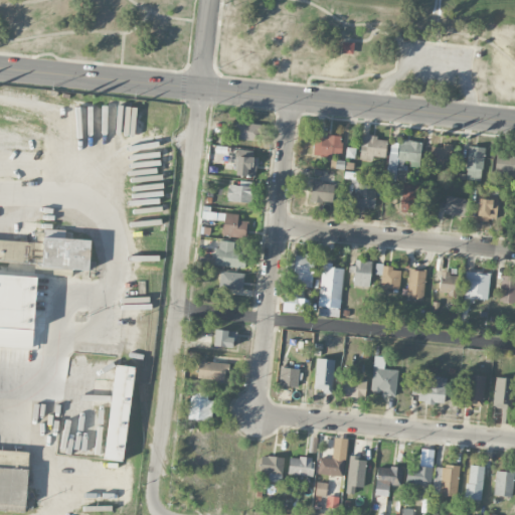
[(260,140),(260,123),(235,123),(234,139),(260,140)]
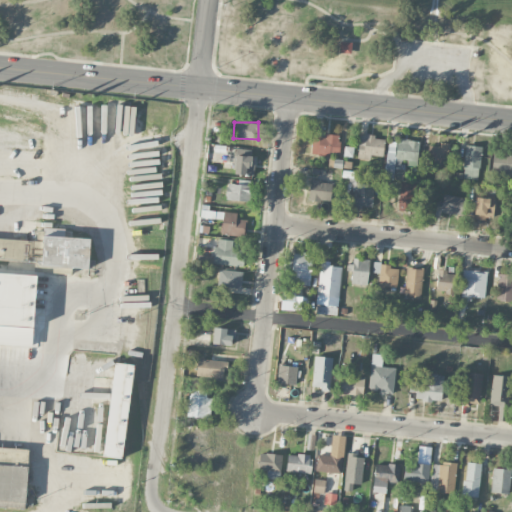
[(383,156),(384,139),(375,138),(375,134),(359,133),(358,159),(371,159),(371,155),(383,156)]
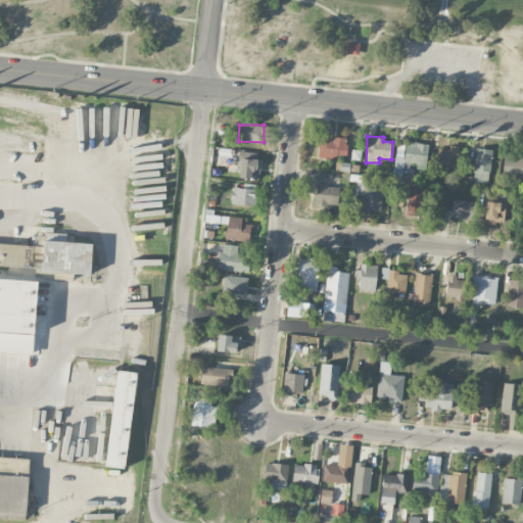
[(346,158),(347,138),(319,137),(318,157),(346,158)]
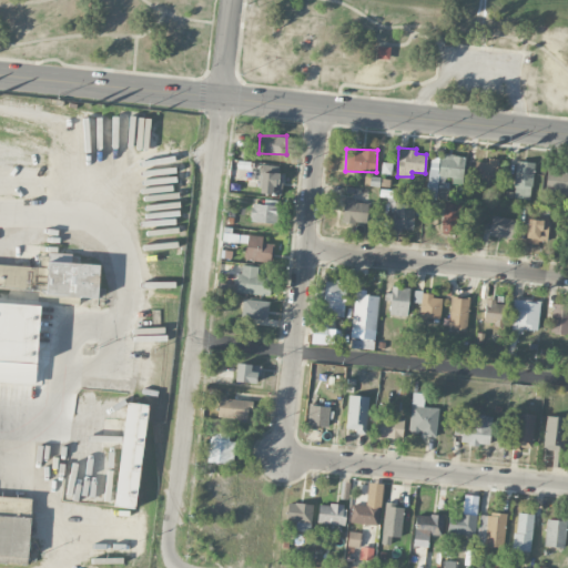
[(430,156),(426,198),(446,200),(448,183),(462,184),(465,156),(443,153),(442,159),(430,156)]
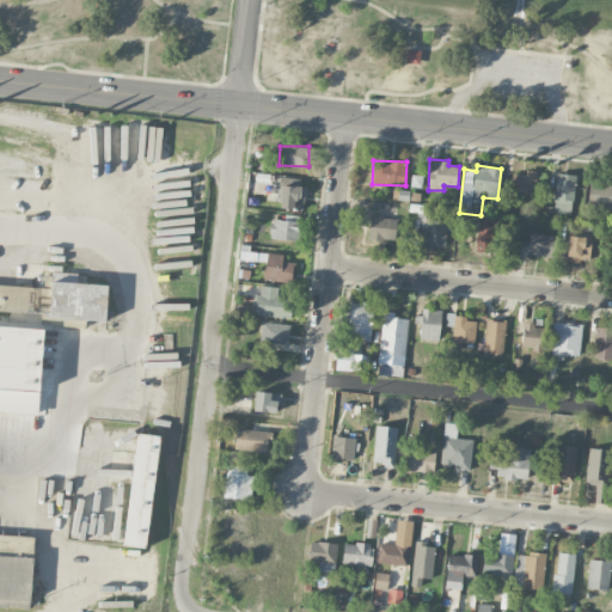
[(536,173),(512,172),(510,197),(534,197),(536,173)]
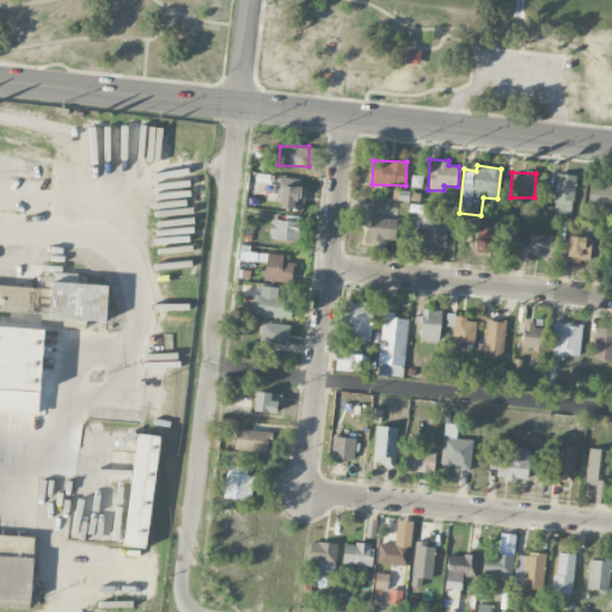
[(571,215),(576,176),(557,173),(552,213),(571,215)]
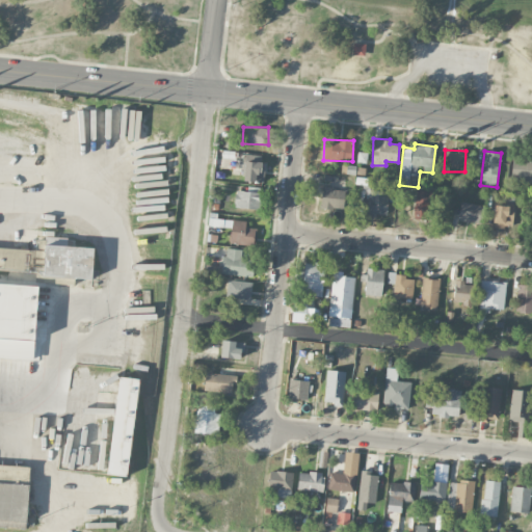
[(356,162),(366,163),(367,153),(357,152),(356,162)]
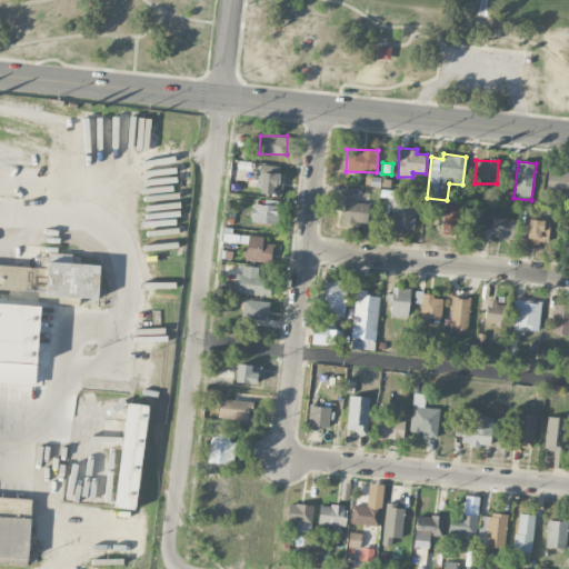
[(267,171),(262,170),(260,193),(278,195),(281,167),(267,166),(267,171)]
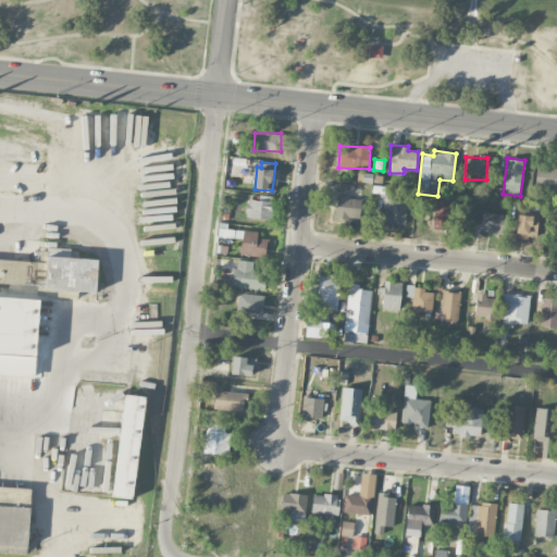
[(556,164),(535,164),(535,190),(556,190),(556,164)]
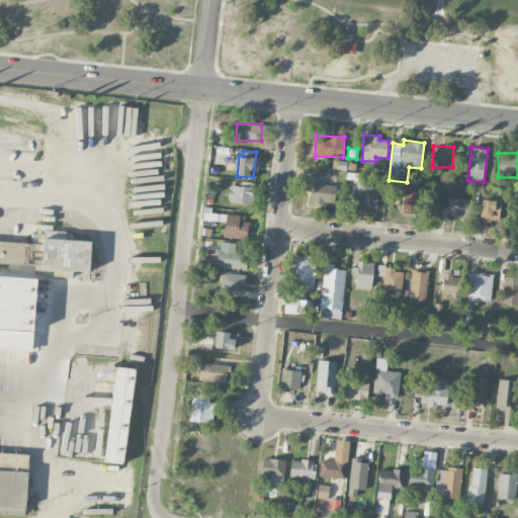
[(315,180),(336,181),(336,172),(316,171),(315,180)]
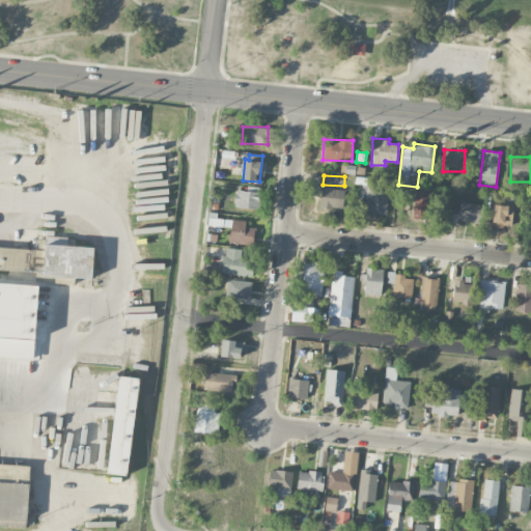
[(234,191),(234,207),(260,208),(260,187),(248,187),(248,191),(234,191)]
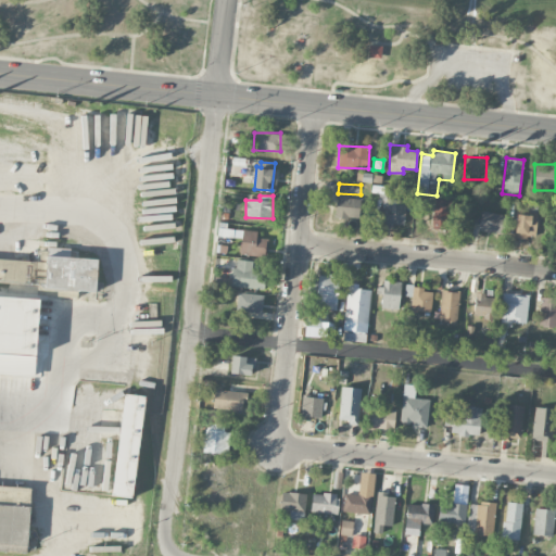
[(335,217),(359,218),(359,197),(336,196),(335,217)]
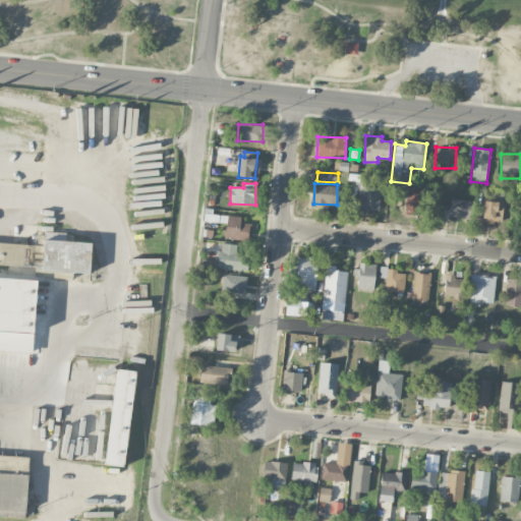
[(380,185),(354,184),(353,203),(359,203),(358,211),(379,212),(380,185)]
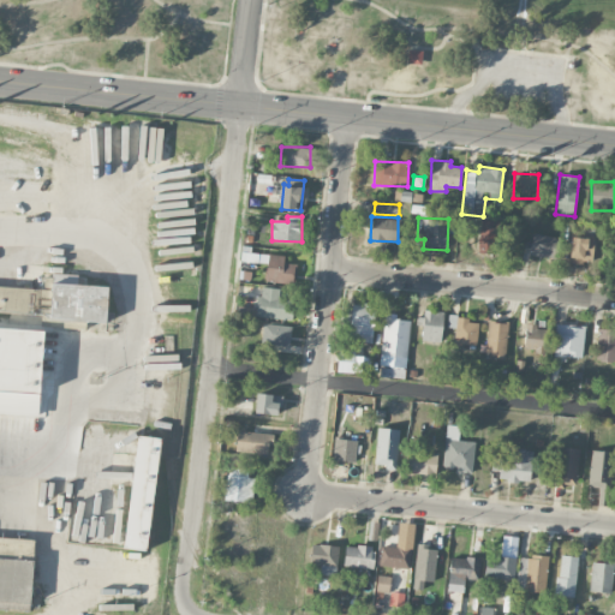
[(500,221),(479,220),(478,252),(499,254),(500,221)]
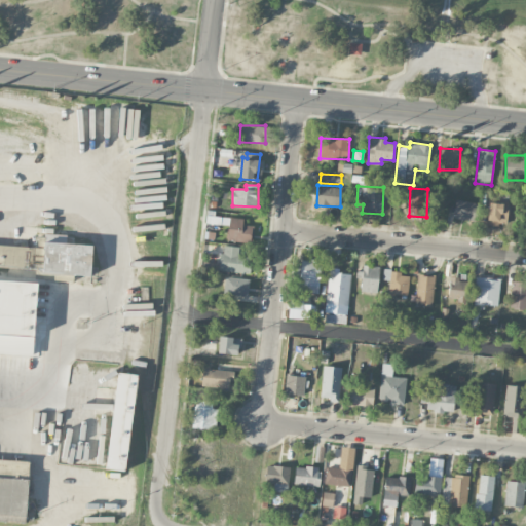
[(479,203),(456,199),(452,217),(475,222),(479,203)]
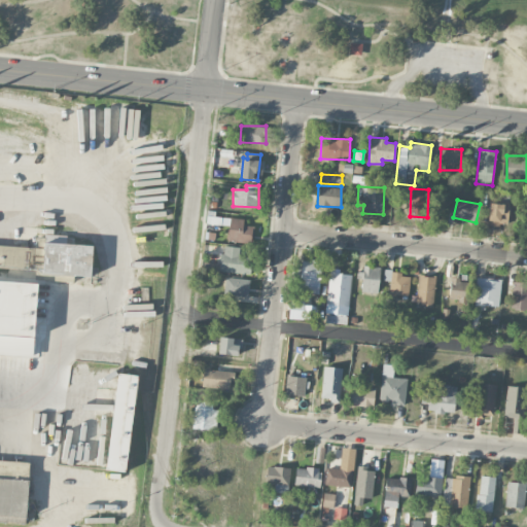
[(489,202),(488,224),(507,224),(508,202),(489,202)]
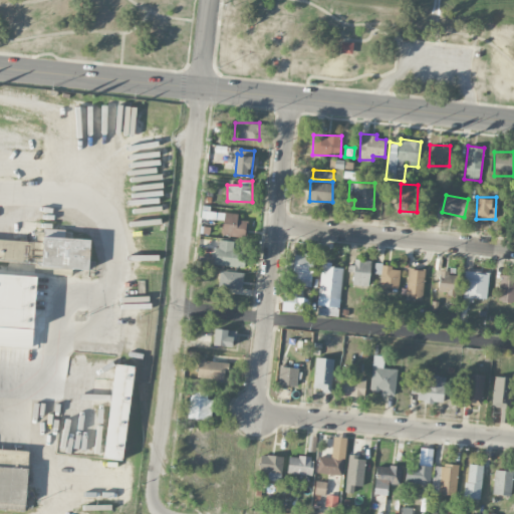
[(247,221),(237,219),(237,215),(214,212),(213,219),(223,219),(222,235),(246,237),(247,221)]
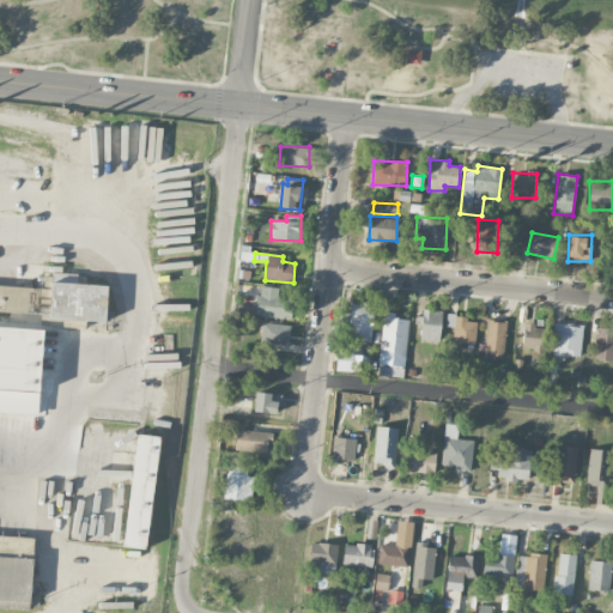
[(50,319),(105,320),(107,284),(50,283),(50,319)]
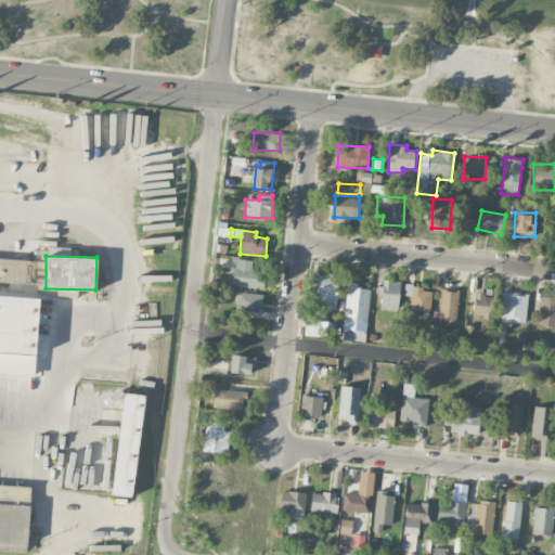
[(252,269),(252,260),(236,259),(236,268),(231,268),(231,286),(265,287),(265,269),(252,269)]
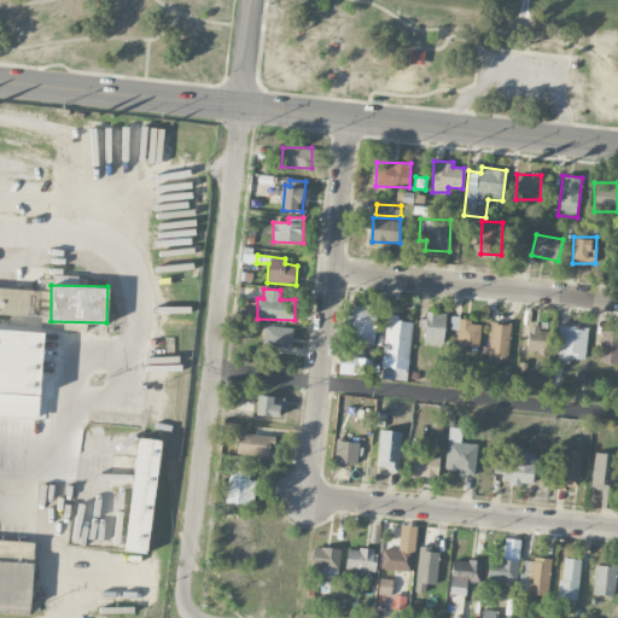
[(374,344),(377,305),(353,305),(351,343),(374,344)]
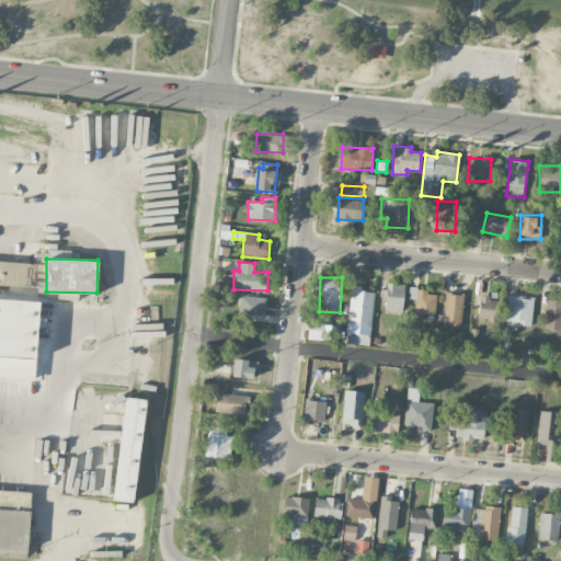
[(403,284),(386,283),(386,289),(384,289),(382,311),(402,312),(403,284)]
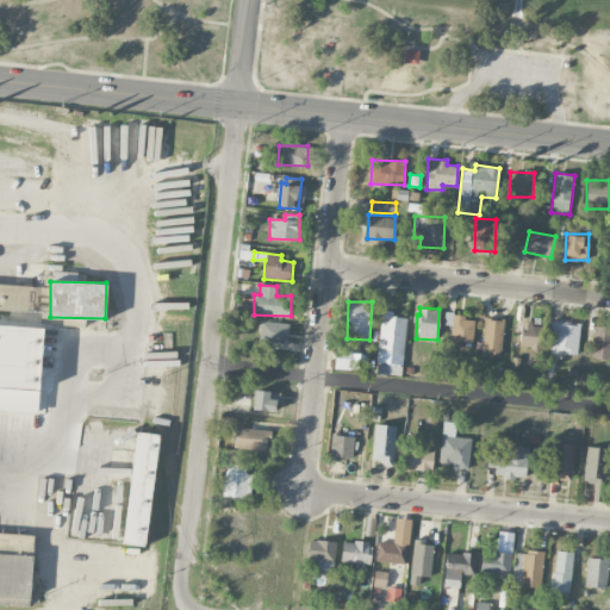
[(406,317),(393,317),(394,311),(380,310),(377,373),(403,375),(406,317)]
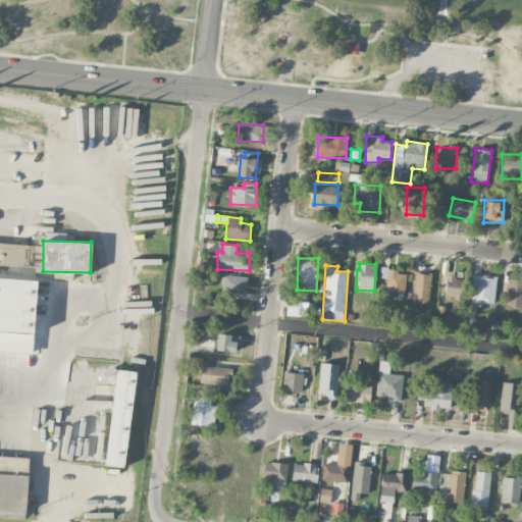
[(383,291),(405,294),(406,272),(385,270),(383,291)]
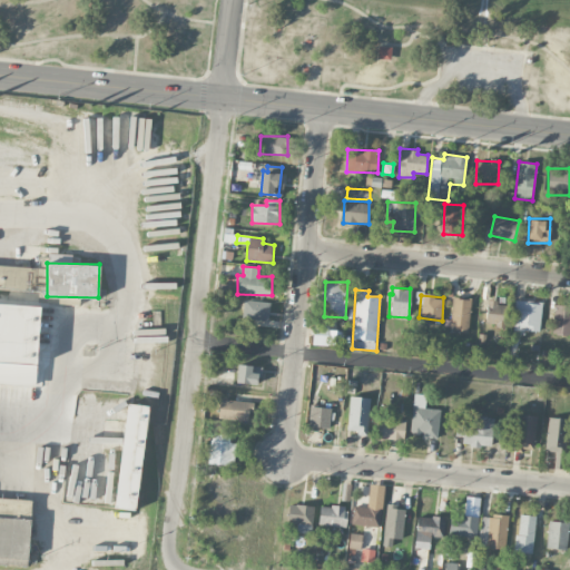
[(470,298),(452,297),(450,330),(468,331),(470,298)]
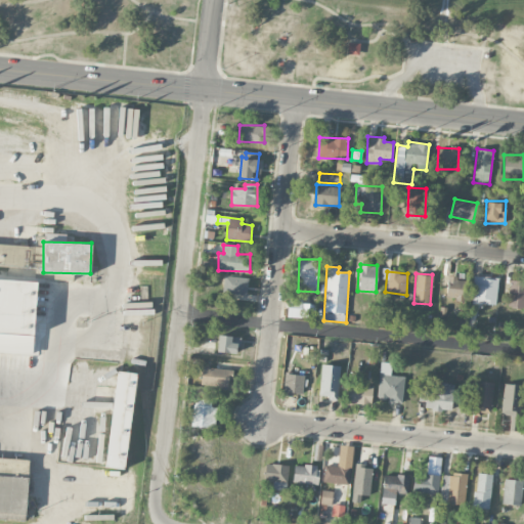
[(466,280),(457,279),(457,276),(447,275),(446,297),(465,298),(466,280)]
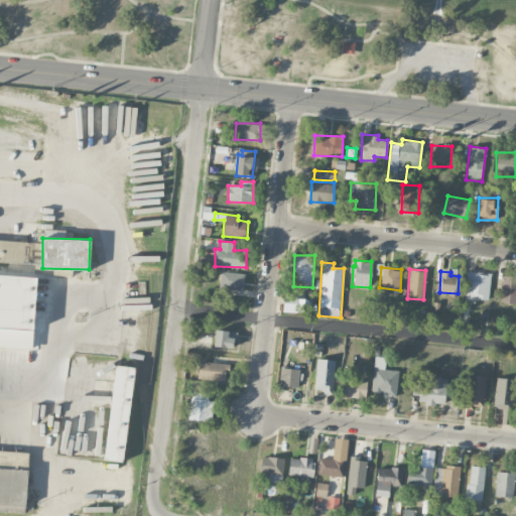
[(244,273),(220,272),(219,288),(244,289),(244,273)]
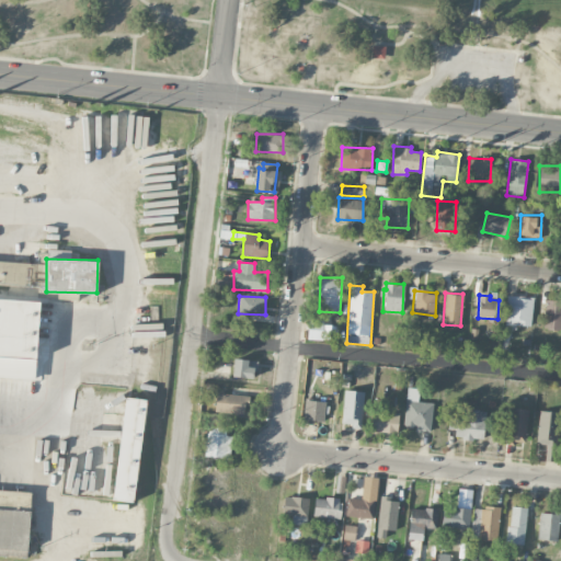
[(531,325),(533,298),(506,297),(505,325),(531,325)]
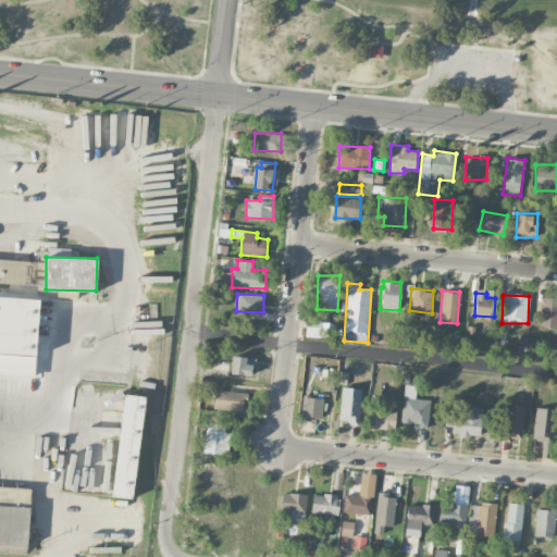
[(556,326),(556,298),(541,298),(541,326),(556,326)]
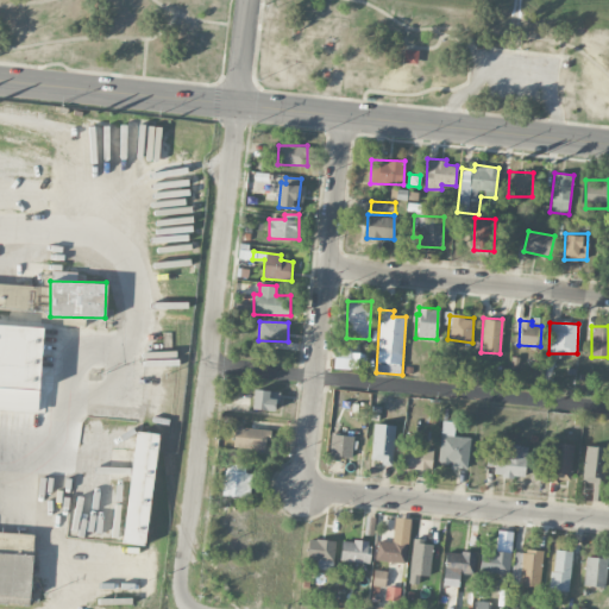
[(365,369),(366,353),(350,352),(350,369),(365,369)]
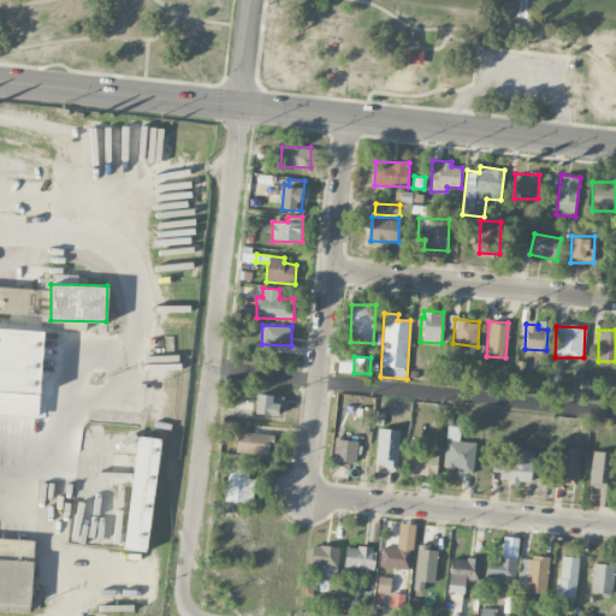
[(279,416),(282,396),(256,394),(255,413),(279,416)]
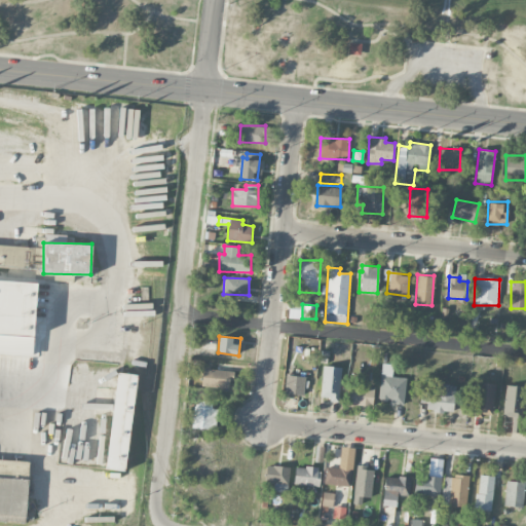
[(190,370),(211,370),(211,359),(191,358),(190,370)]
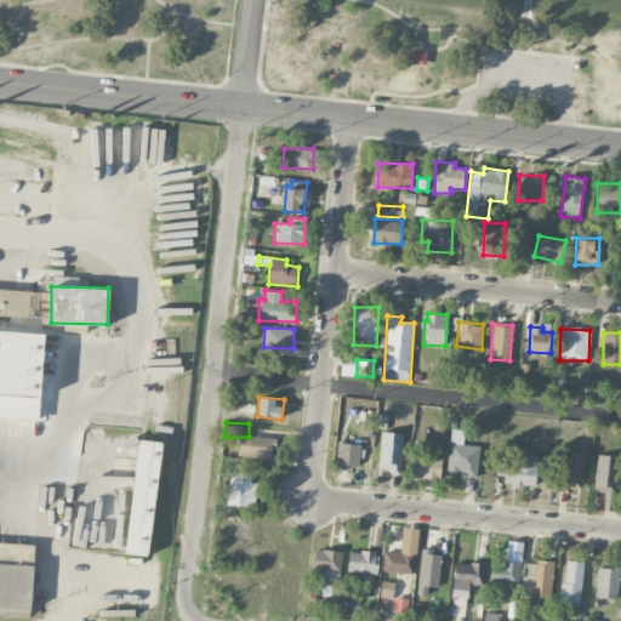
[(463,444),(465,431),(451,429),(446,472),(460,473),(460,477),(477,478),(479,445),(463,444)]
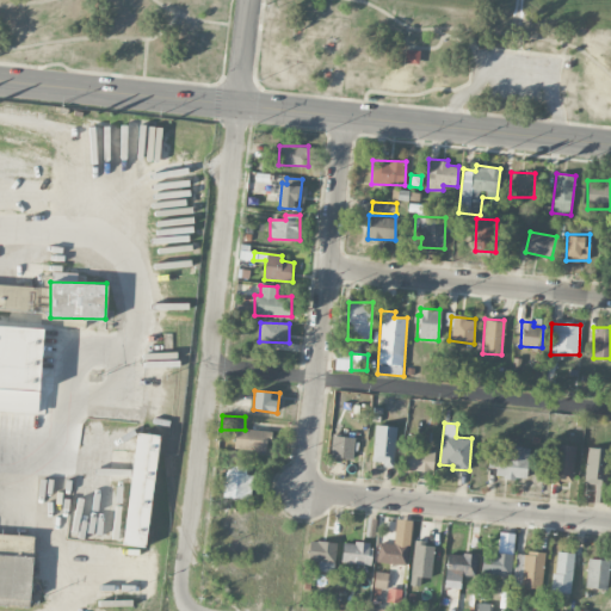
[(394,463),(396,426),(375,425),(372,462),(394,463)]
